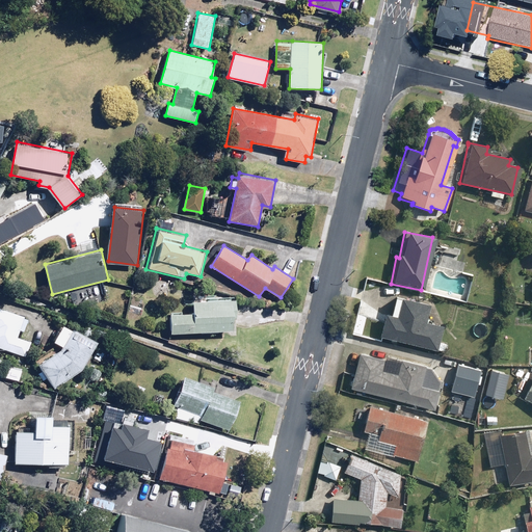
[(170,314),(170,333),(235,330),(234,316),(238,316),(237,297),(194,299),(194,313),(170,314)]
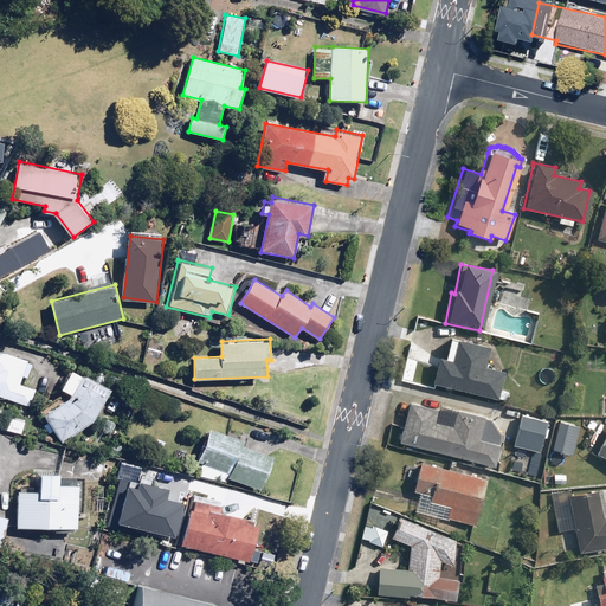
[(434,358),(429,385),(495,399),(501,373),(483,369),(487,348),(447,340),(443,360),(434,358)]
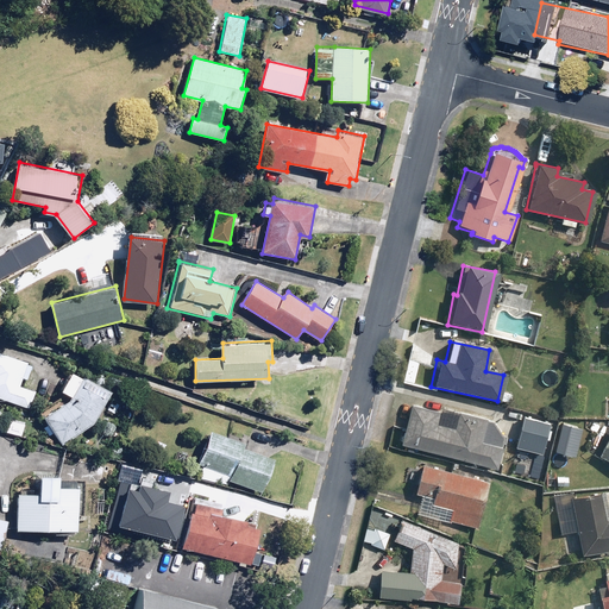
[(30,362),(0,351),(0,397),(7,401),(12,388),(20,391),(30,362)]
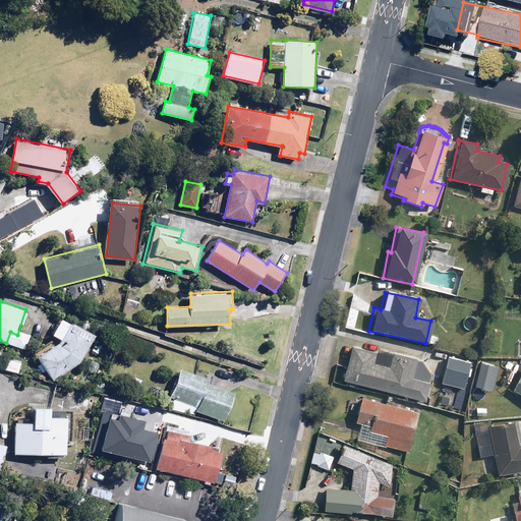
[(72,322),(62,341),(39,356),(55,379),(81,360),(97,335),(72,322)]
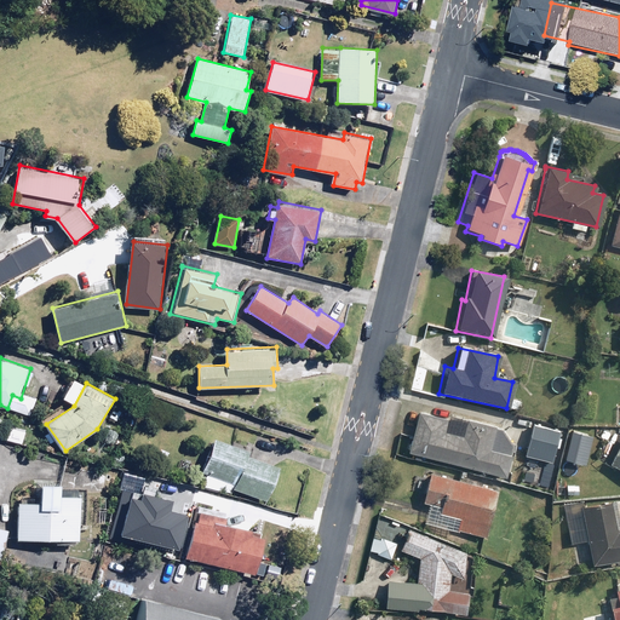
[(512,446),(498,426),(464,417),(459,436),(443,432),(446,420),(415,412),(406,452),(504,478),(512,446)]
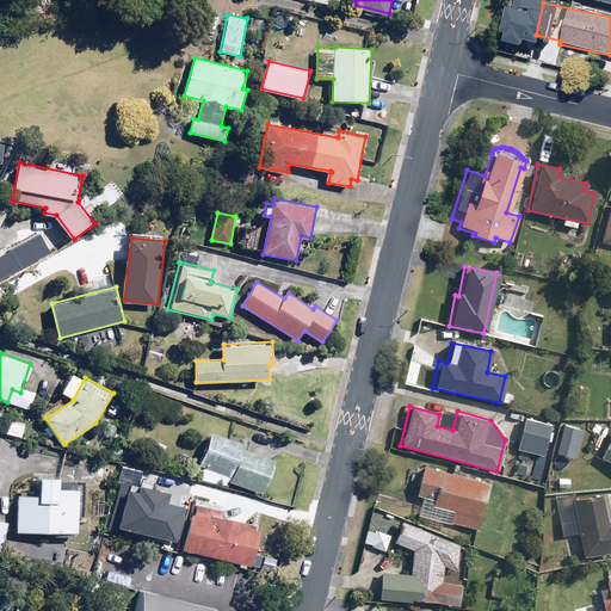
[(551,419),(525,412),(516,446),(542,454),(551,419)]
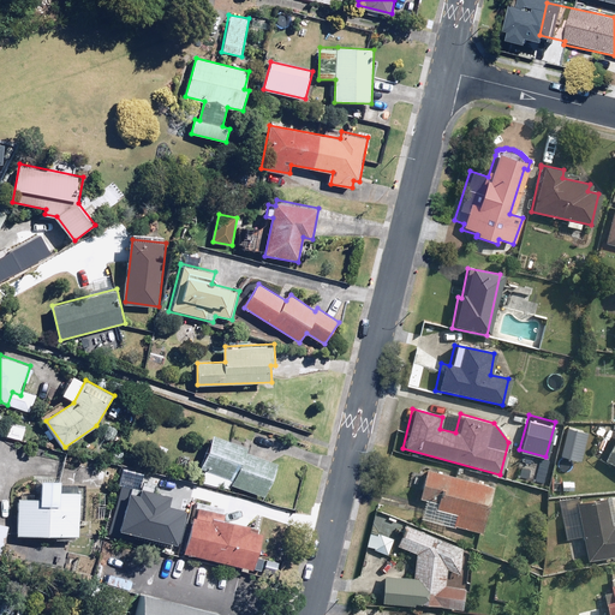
[(280,463),(248,451),(249,447),(214,434),(201,469),(234,481),(232,484),(267,497),(280,463)]
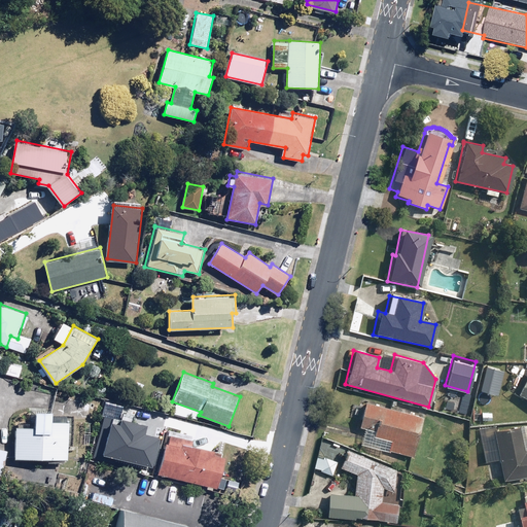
[(526,373),(516,394),(526,399),(526,373)]
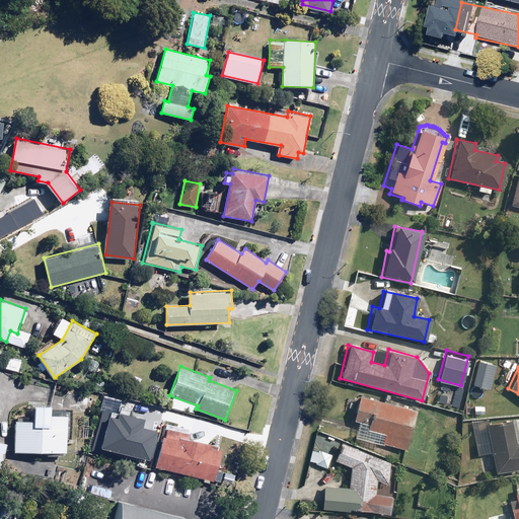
[(415,410),(359,396),(353,421),(358,422),(354,438),(404,450),(415,410)]
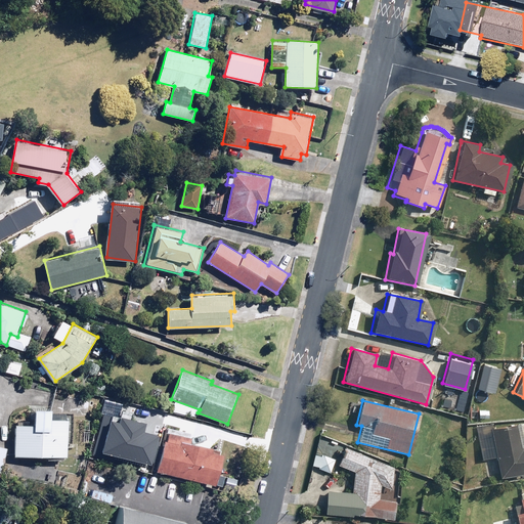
[(15,424),(14,455),(51,457),(51,460),(68,460),(69,443),(74,444),(76,416),(67,415),(67,420),(53,419),(54,407),(37,406),(36,425),(15,424)]
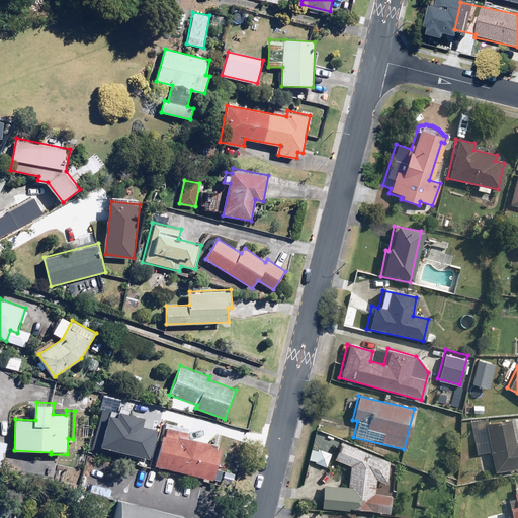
[(486,416),(470,419),(476,455),(489,453),(492,470),(517,466),(517,419),(487,424),(486,416)]
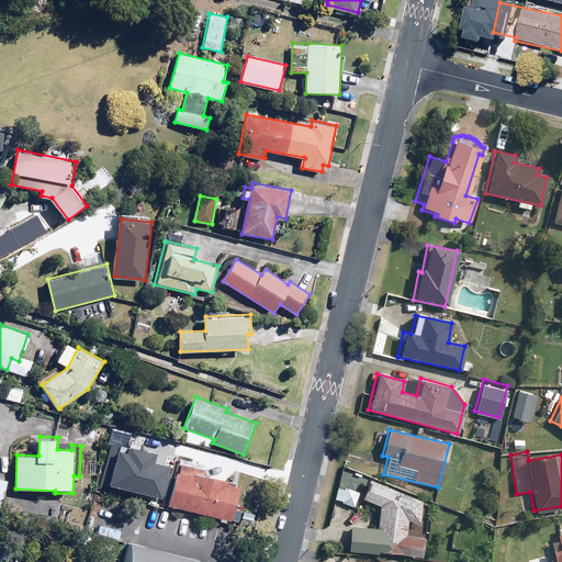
[(171,495),(169,504),(233,520),(243,483),(204,473),(206,464),(178,457),(175,470),(170,469),(168,479),(158,476),(155,491),(171,495)]
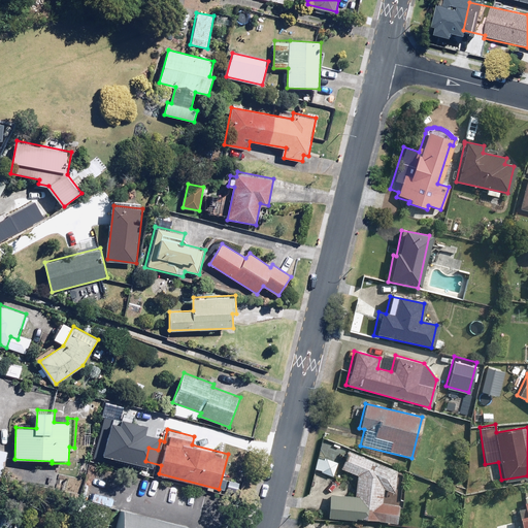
[(8,453),(0,450),(0,476),(1,477),(8,453)]
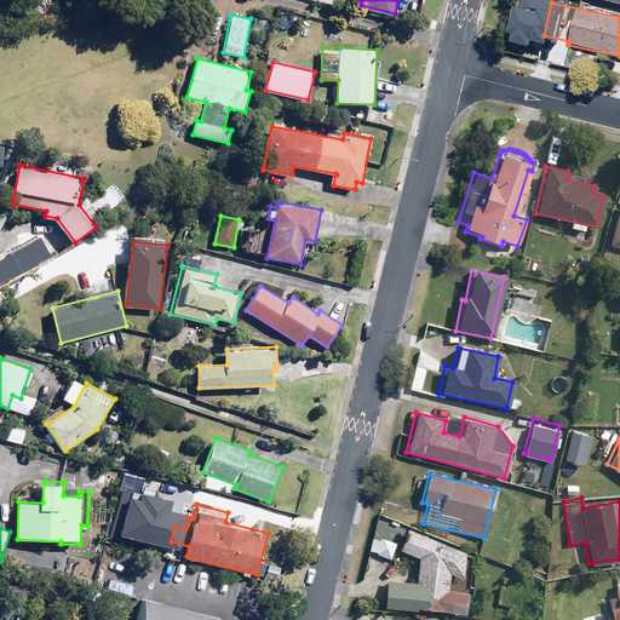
[(461,572),(463,551),(407,529),(399,551),(418,558),(415,584),(386,581),(384,608),(463,614),(464,591),(446,590),(447,586),(447,574),(459,579),(460,575),(461,572)]
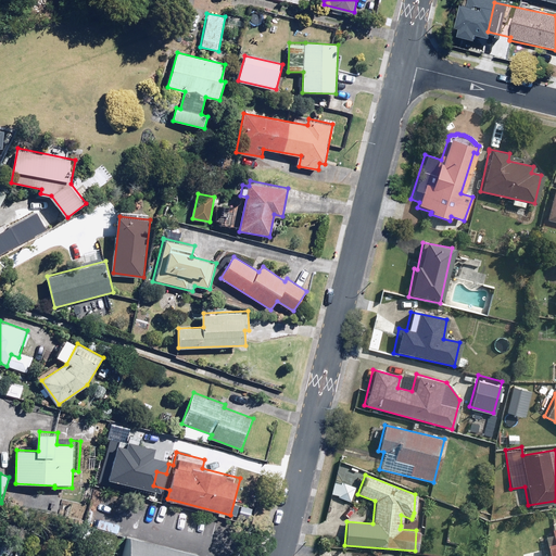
[(341,482),(341,484),(335,482),(331,495),(342,498),(349,501),(353,485),(341,482)]
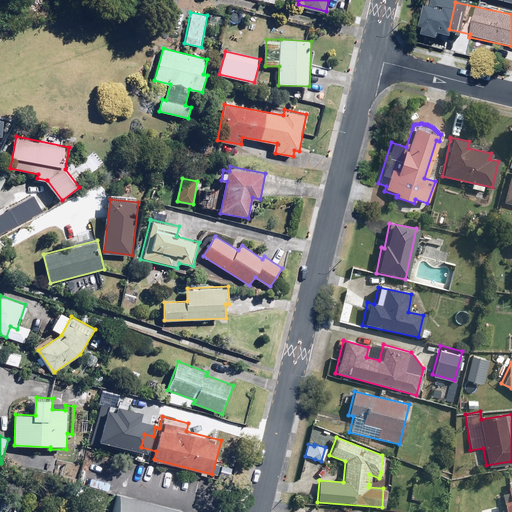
[(504,511),(511,511),(511,486),(506,488),(509,500),(503,502),(504,511)]
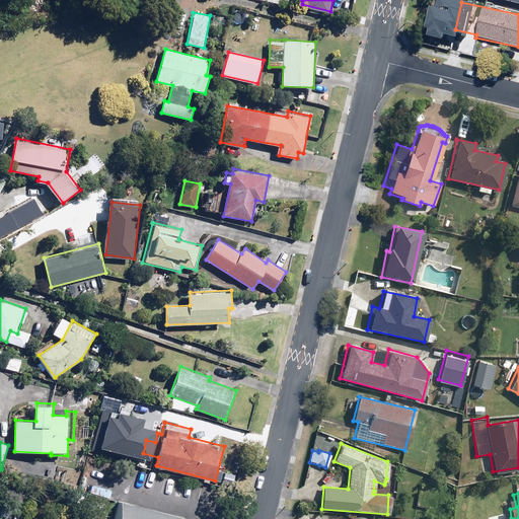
[(191,518),(192,517),(120,500),(115,518),(191,518)]
